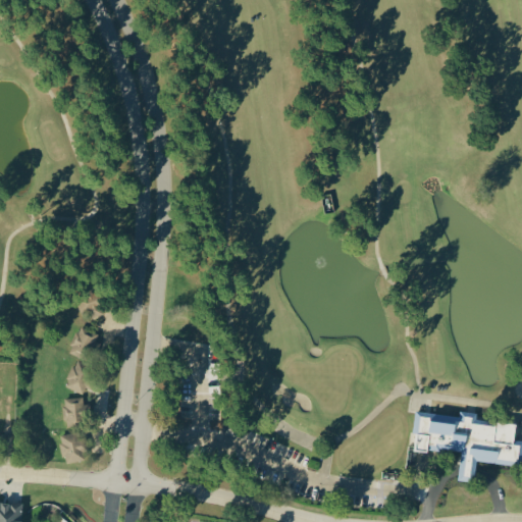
[(68,352),(82,357),(85,349),(91,352),(99,332),(80,325),(68,352)]
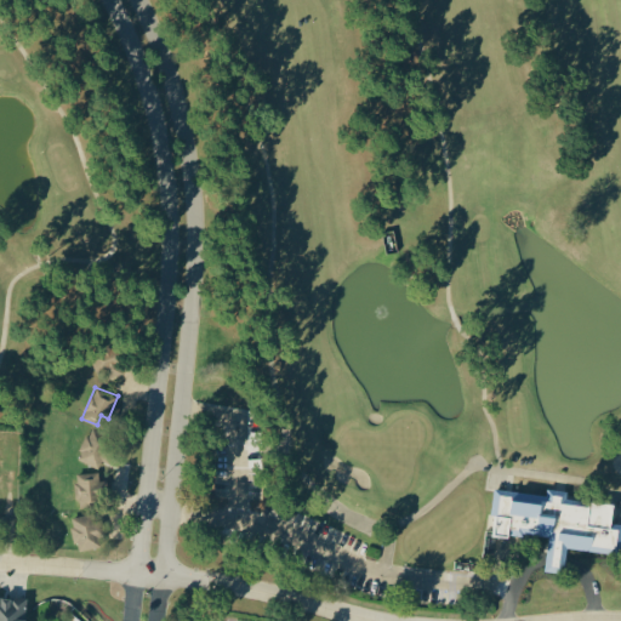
[(78,460),(101,468),(113,437),(90,428),(78,460)]
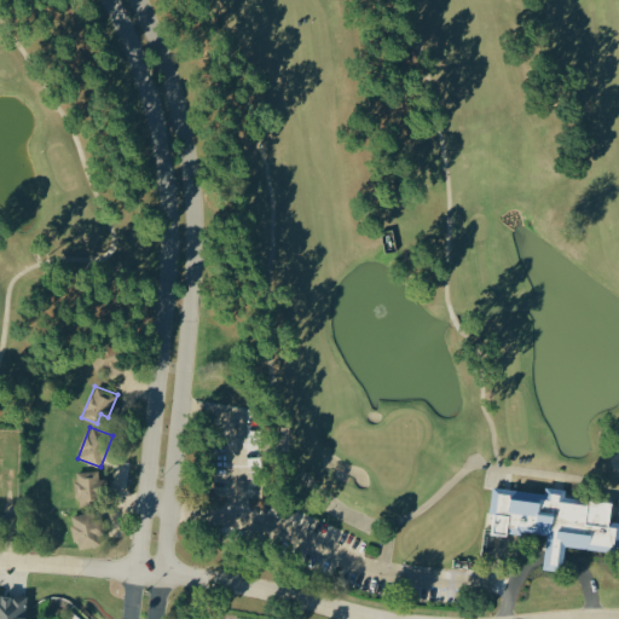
[(75,473),(79,505),(100,503),(97,470),(75,473)]
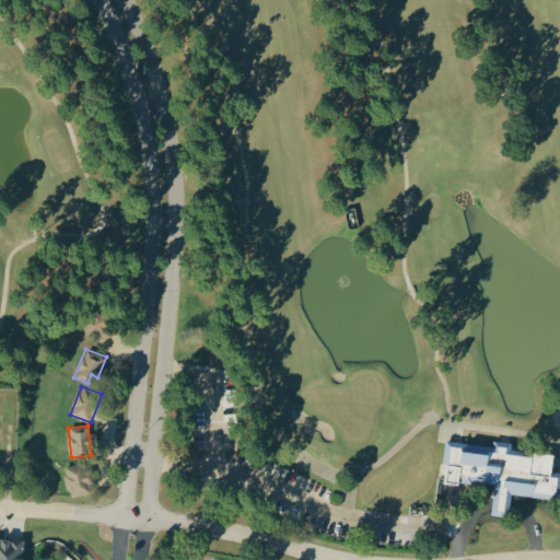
[(496,482),(491,514),(508,516),(511,492),(558,499),(559,482),(559,476),(552,475),(555,455),(512,450),(512,442),(492,440),(491,453),(463,450),(464,442),(445,440),(441,480),(462,483),(462,478),(496,482)]
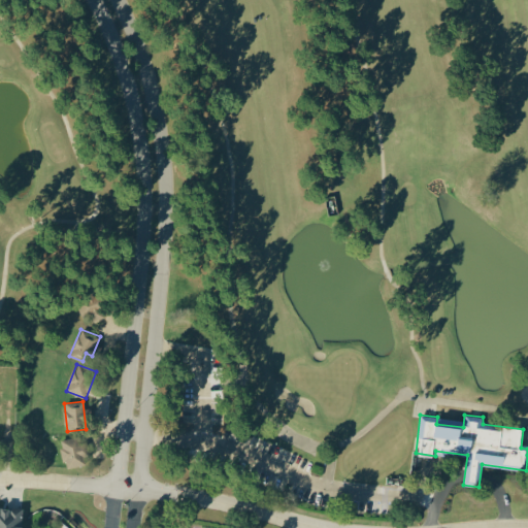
[(65,468),(87,465),(84,436),(61,439),(65,468)]
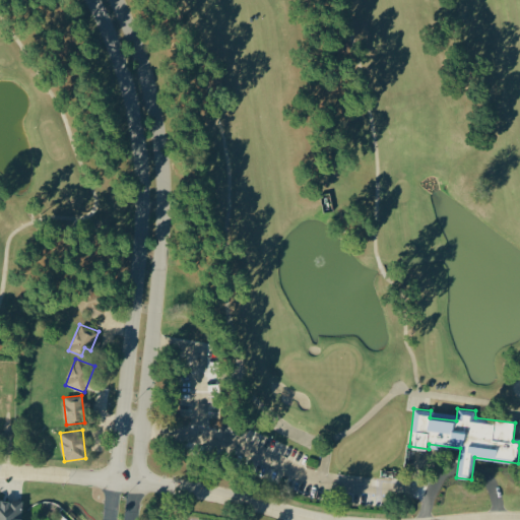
[(21,519),(22,501),(0,499),(0,519),(21,519)]
